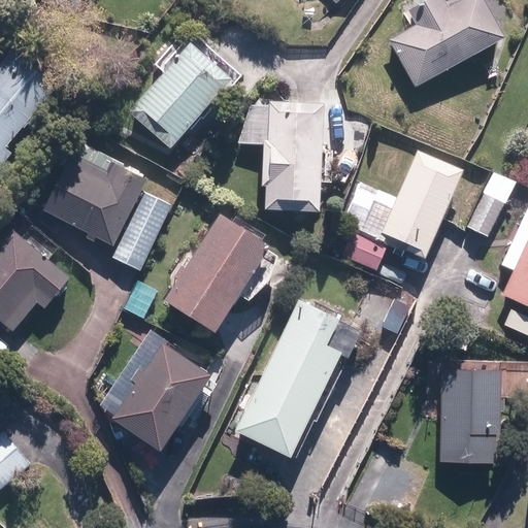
[(417,89),(504,39),(482,0),(465,0),(450,9),(443,0),(429,0),(407,12),(416,28),(390,42),(417,89)]
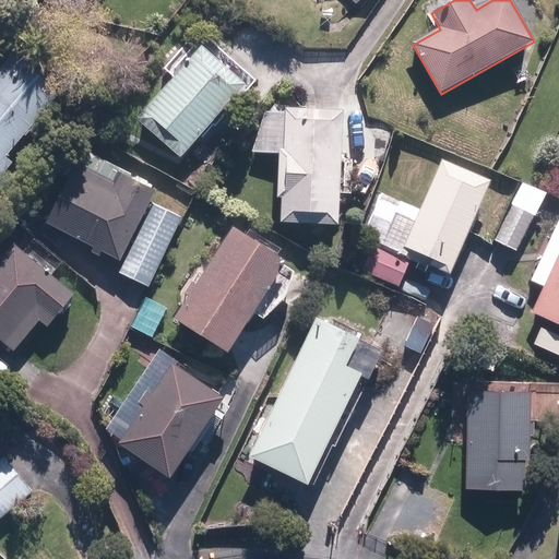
[(247,87),(202,47),(137,120),(180,159),(247,87)]
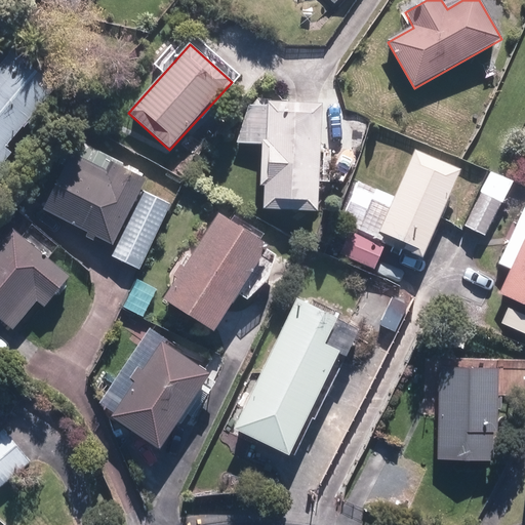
[(57,88),(13,51),(0,66),(0,170),(13,155),(6,149),(57,88)]
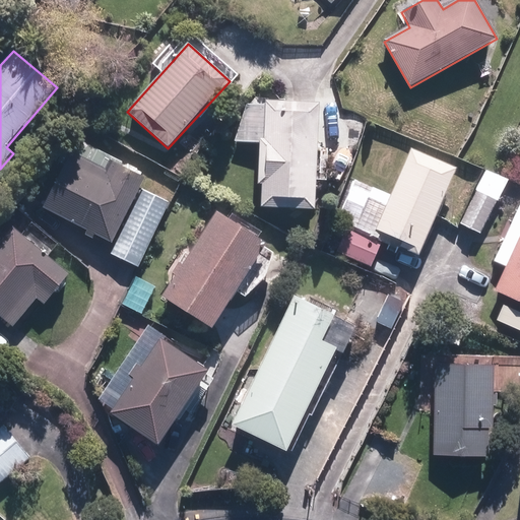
[(315,212),(319,103),(266,102),(266,105),(235,104),(234,143),(260,143),(259,186),(262,186),(261,210),(315,212)]
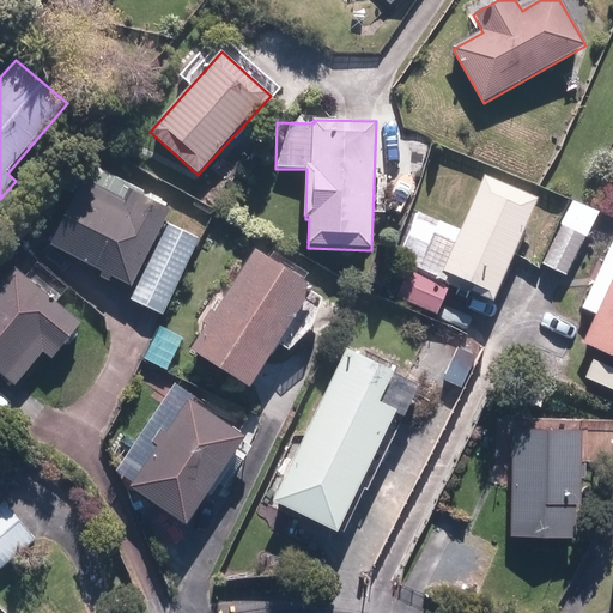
[(493,302),(539,199),(486,176),(443,273),(474,286),(472,292),(493,302)]
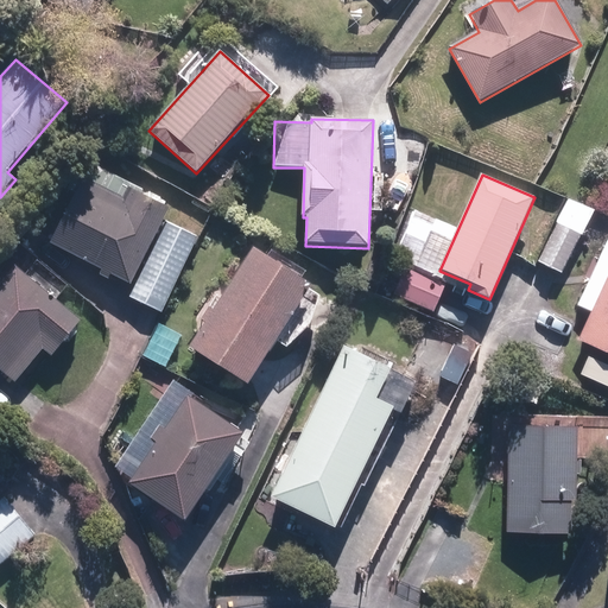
[(132,285),(170,209),(128,189),(125,197),(84,178),(51,246),(101,270),(100,274),(109,280),(112,276),(132,285)]
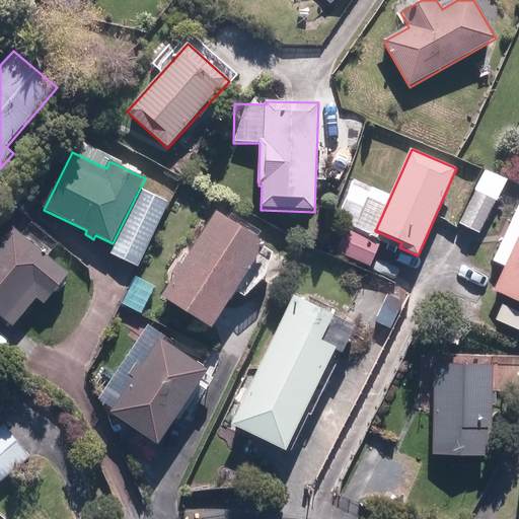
[(479,234),(508,180),(486,168),(474,191),(476,192),(459,223),(479,234)]
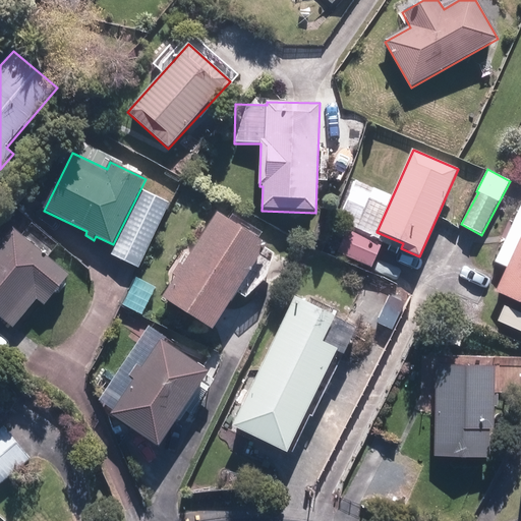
[(138,268),(170,204),(140,189),(109,253),(138,268)]
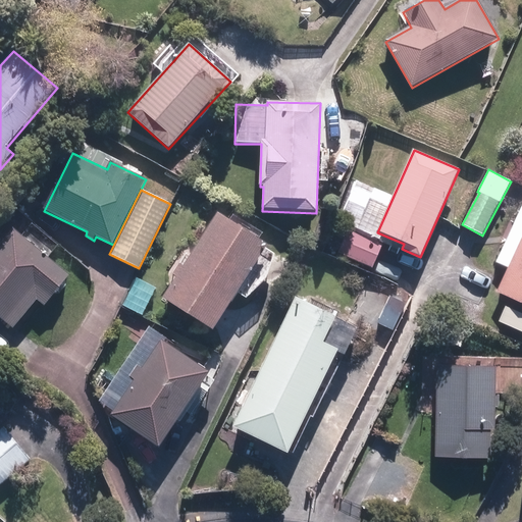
[(521,304),(521,205),(496,263),(508,269),(497,293),(521,304)]
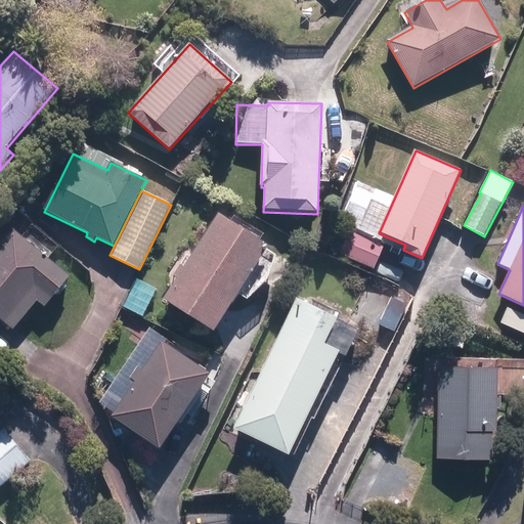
[(268,246),(217,214),(183,267),(181,265),(174,276),(177,277),(164,299),(215,331),(268,246)]
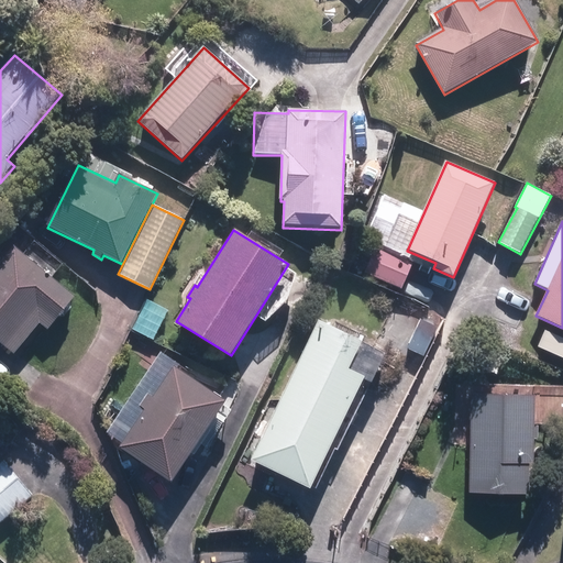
[(47,330),(75,297),(15,246),(0,263),(0,342),(13,354),(41,324),(47,330)]
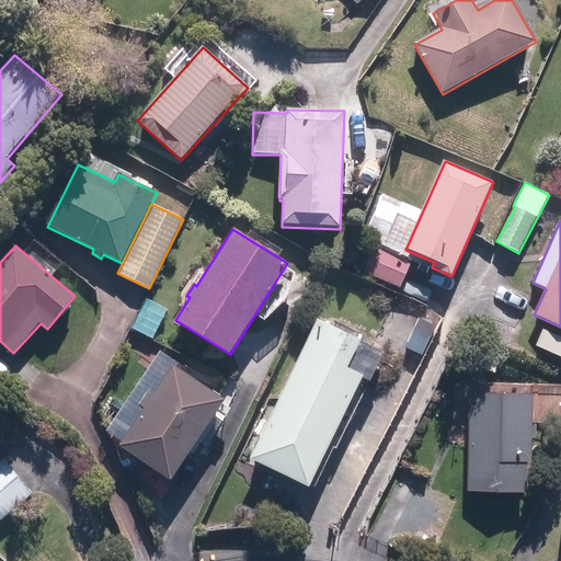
[(364,273),(400,288),(412,261),(376,245),(364,273)]
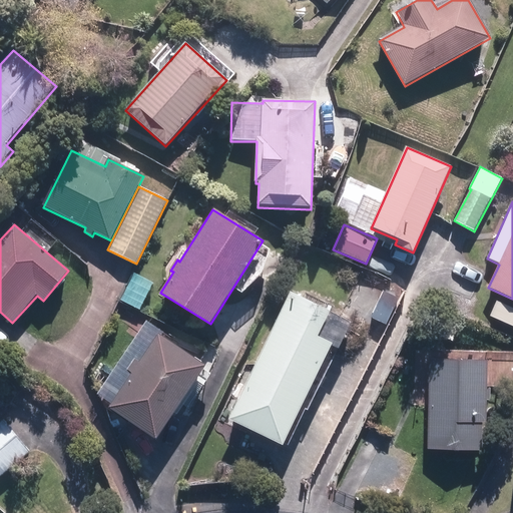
[(330,313),(290,294),(229,419),(285,445),(333,344),(318,337),(330,313)]
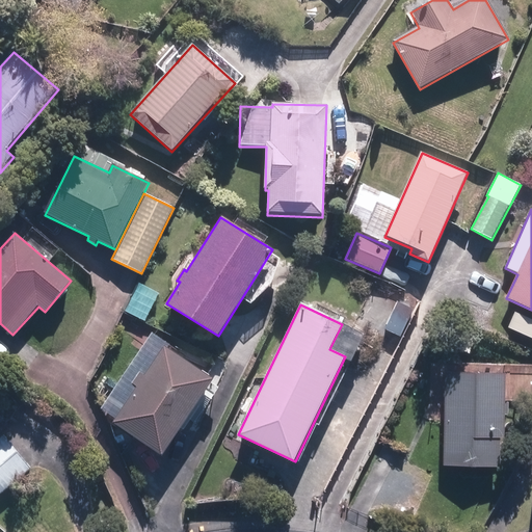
[(163,456),(213,379),(167,350),(170,345),(152,333),(102,410),(106,414),(103,418),(163,456)]
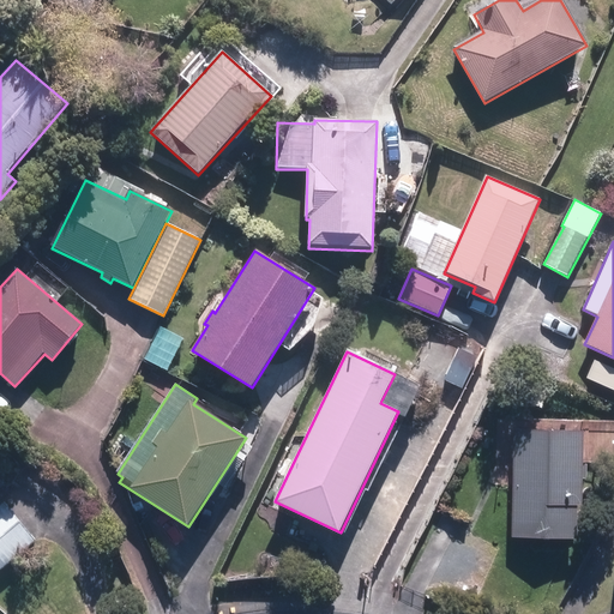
[(583,432),(513,431),(511,537),(581,539),(583,432)]
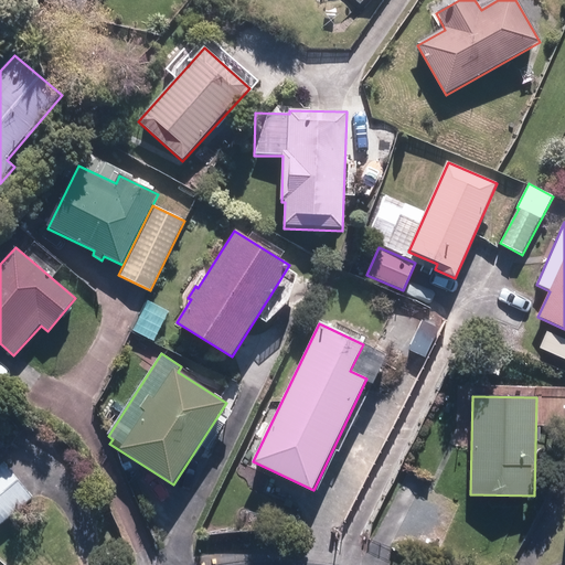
[(0,522),(33,498),(6,461),(0,465),(0,522)]
